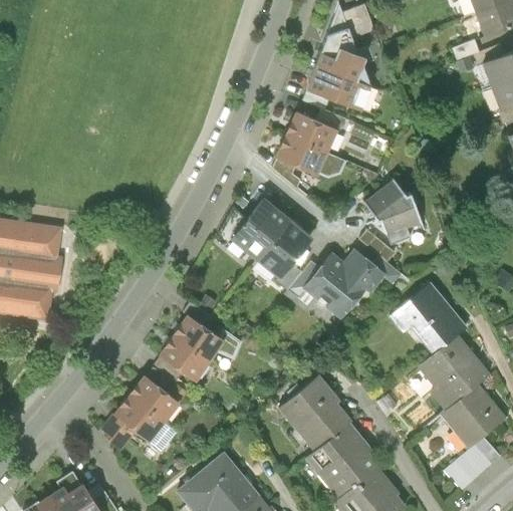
[(469,0),(475,15),(512,1),(512,0),(469,0)]
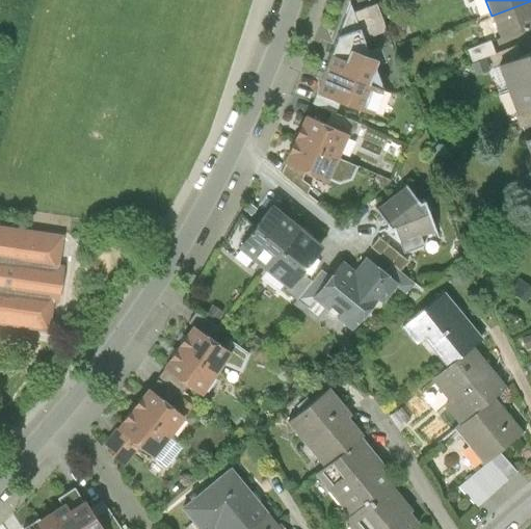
[(530,1),(492,16),(501,42),(530,30),(530,1)]
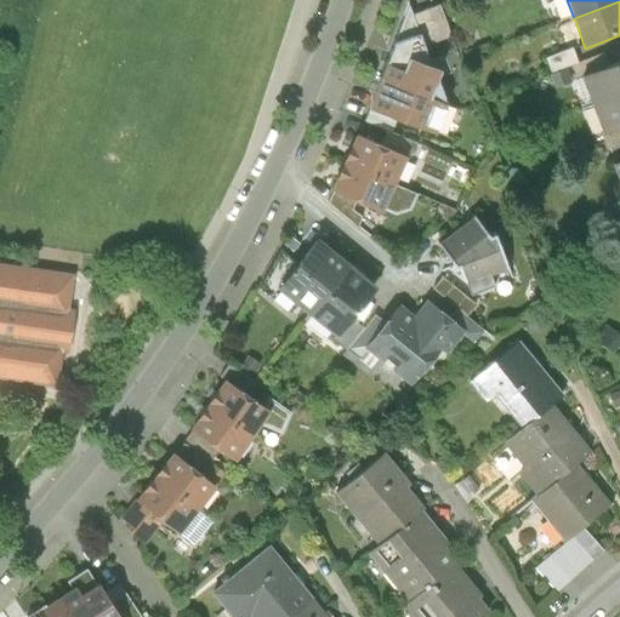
[(410,3),(380,81),(444,108),(448,98),(438,74),(441,67),(433,62),(426,45),(415,13),(410,3)]
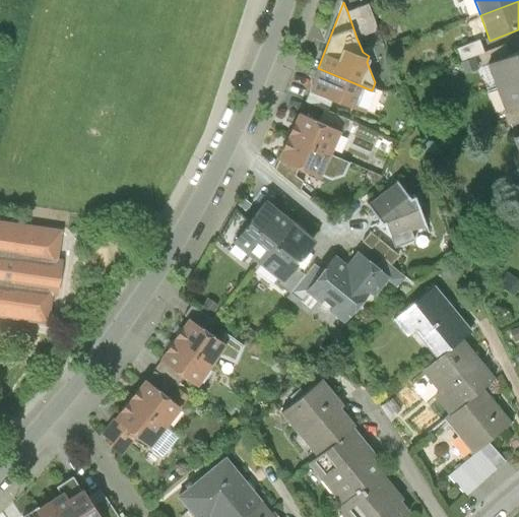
[(369,4),(347,11),(357,38),(378,29),(369,4)]
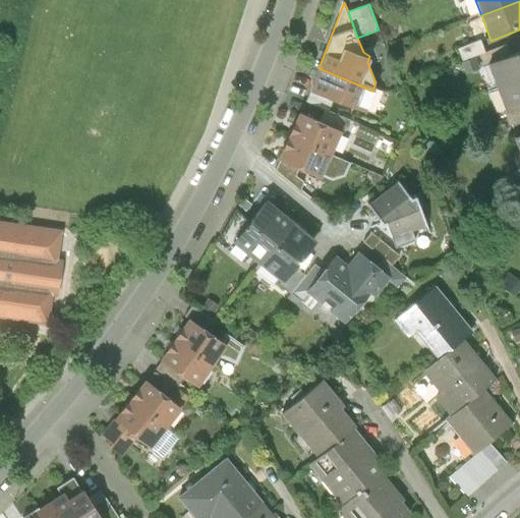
[(456,51),(460,62),(476,56),(480,55),(484,53),(480,42),(456,51)]
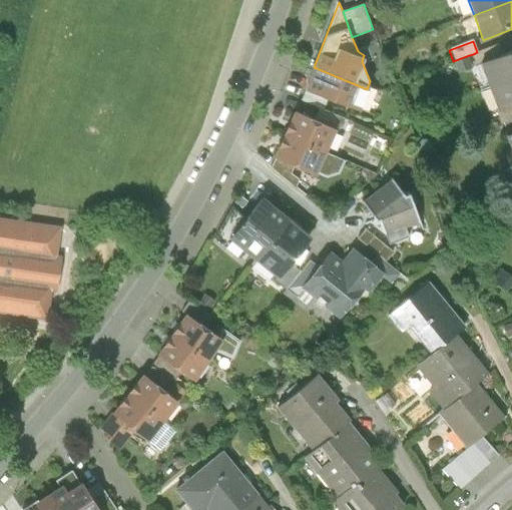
[(477,52),(473,54),(477,65),(482,63),(504,54),(500,44),(477,52)]
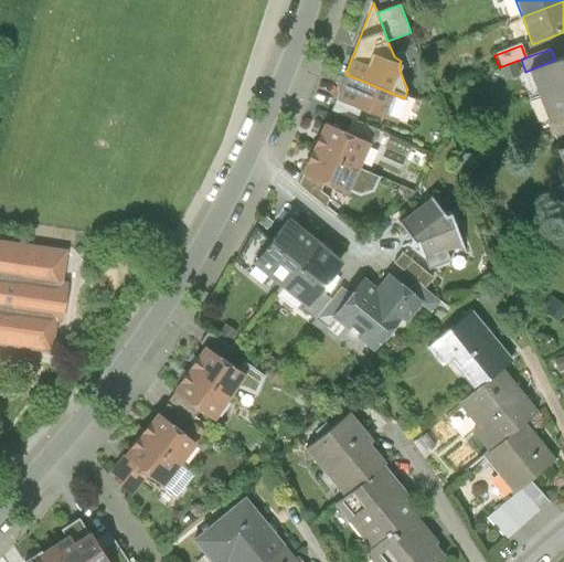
[(541,94),(563,85),(563,56),(555,60),(531,70),(541,94)]
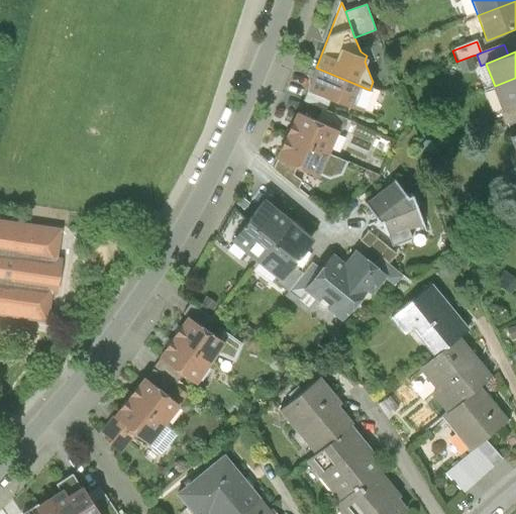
[(473,56),(456,62),(461,74),(477,69),(473,56)]
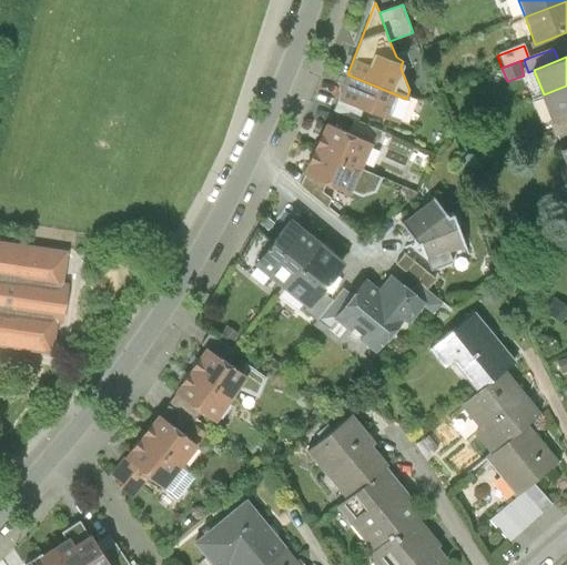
[(347,74),(336,102),(362,111),(395,125),(406,99),(347,74)]
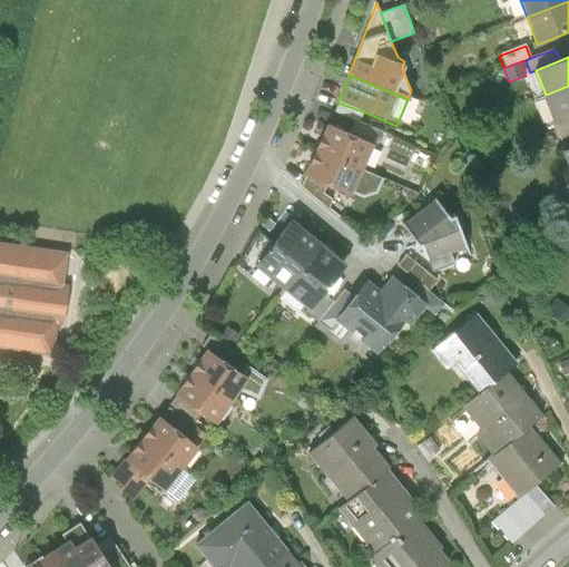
[(568,86),(546,95),(557,124),(568,119),(568,86)]
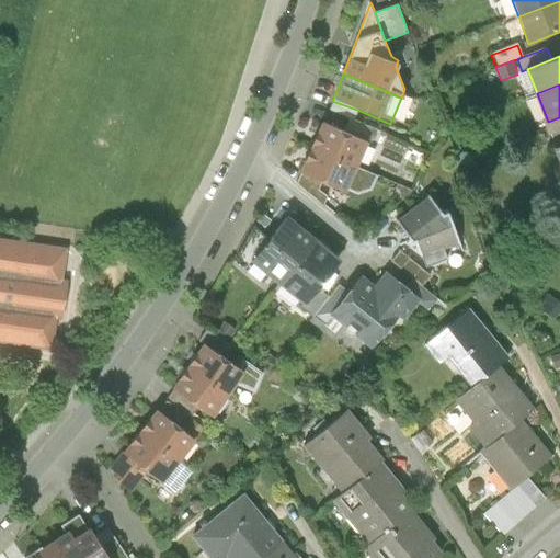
[(357,110),(332,101),(328,111),(353,121),(357,110)]
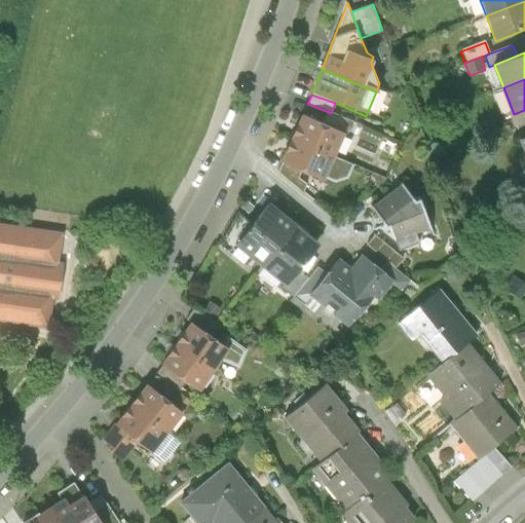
[(301,114),(291,139),(333,156),(343,133),(301,114)]
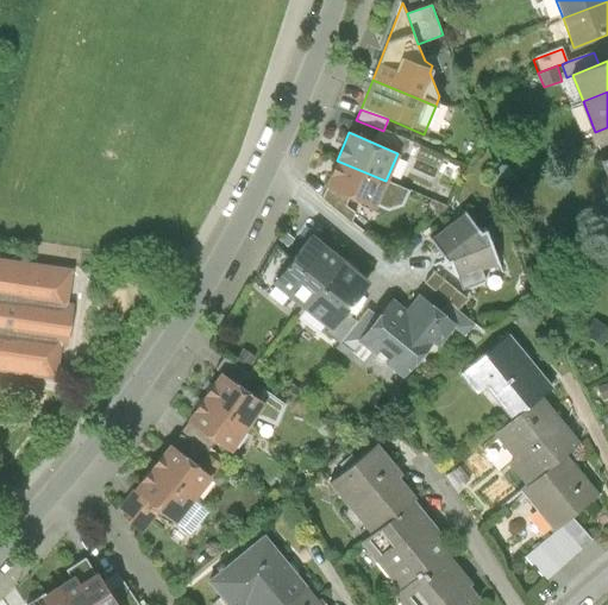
[(409,191),(386,181),(337,161),(324,189),(346,199),(373,210),(375,205),(389,210),(402,206),(409,191)]
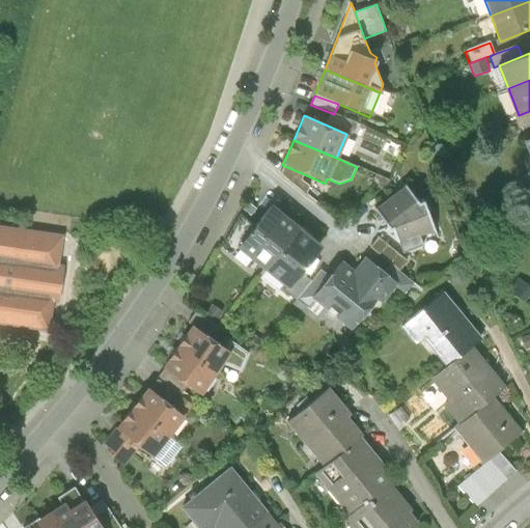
[(279,175),(305,197),(309,186),(300,179),(302,173),(282,165),(279,175)]
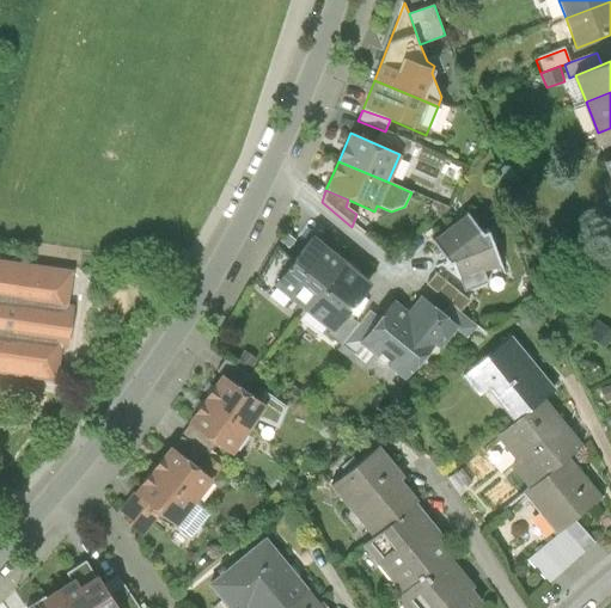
[(462,216),(431,240),(448,256),(463,290),(488,282),(484,271),(499,266),(488,228),(482,232),(462,216)]
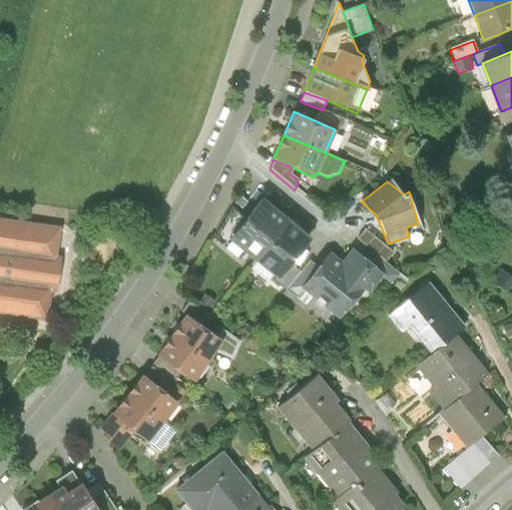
[(257,259),(290,220),(262,196),(244,215),(228,234),(243,246),(257,259)]
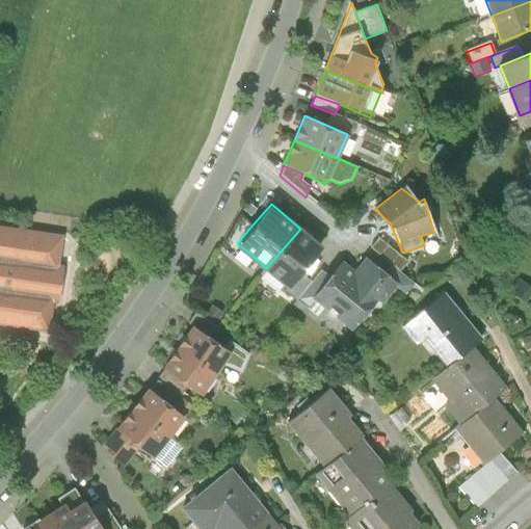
[(244,266),(253,256),(237,243),(254,223),(242,213),(222,247),(244,266)]
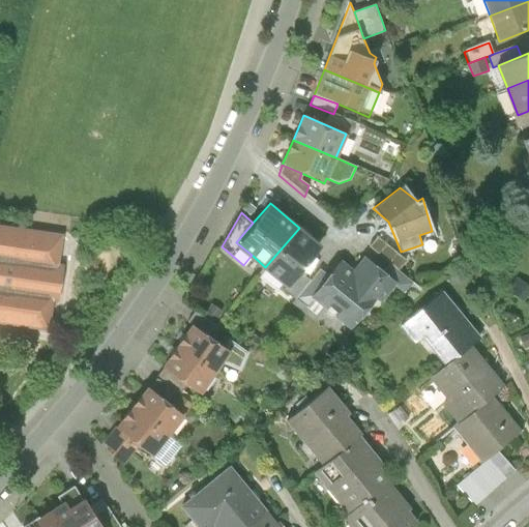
[(299,228),(265,267),(289,288),(323,250),(299,228)]
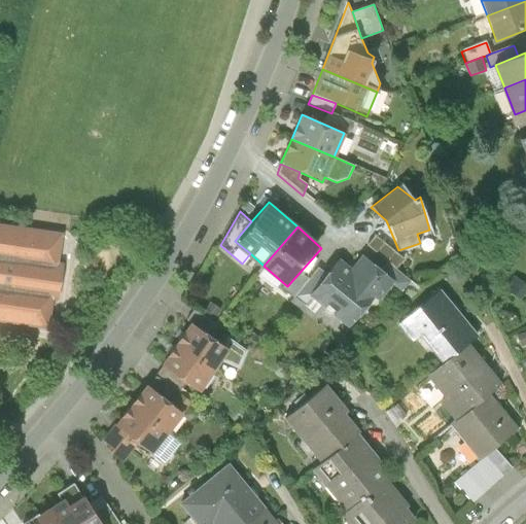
[(64,239),(0,229),(0,327),(47,335),(53,306),(59,307),(64,269),(59,269),(64,239)]
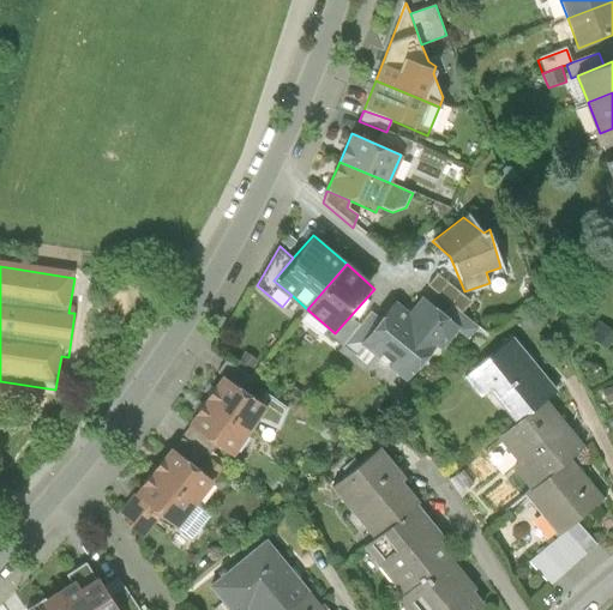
[(437,276),(427,289),(454,308),(461,315),(472,303),(437,276)]
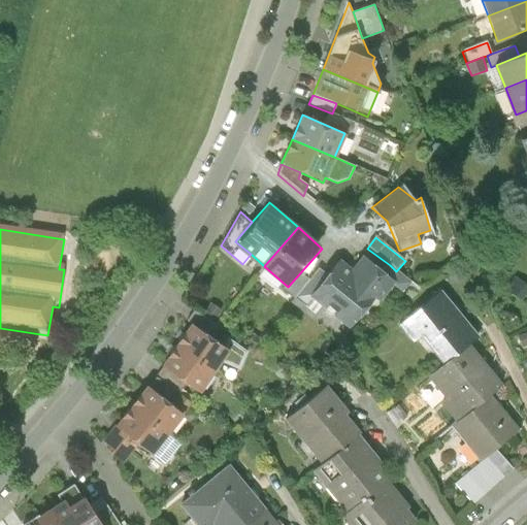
[(353,269),(341,260),(327,276),(310,296),(348,328),(371,300),(376,304),(393,285),(382,274),(362,258),(353,269)]
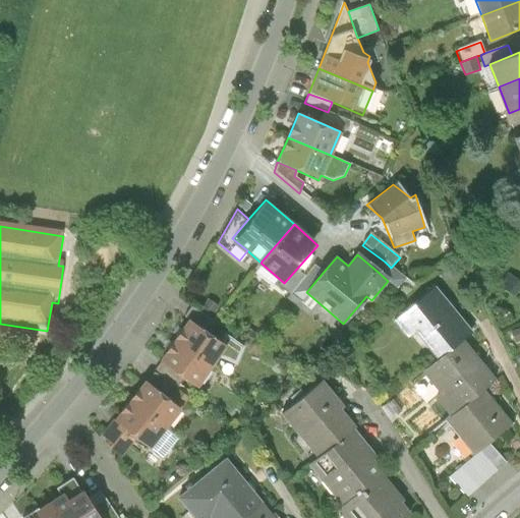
[(391,268),(385,262),(377,271),(388,281),(398,289),(405,280),(391,268)]
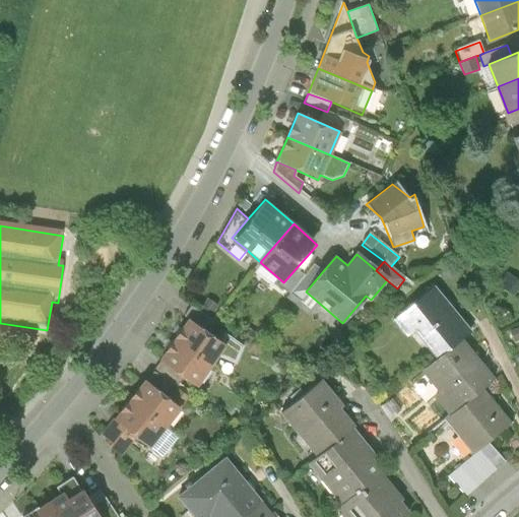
[(306,292),(322,272),(313,264),(290,291),(300,299),(306,292)]
